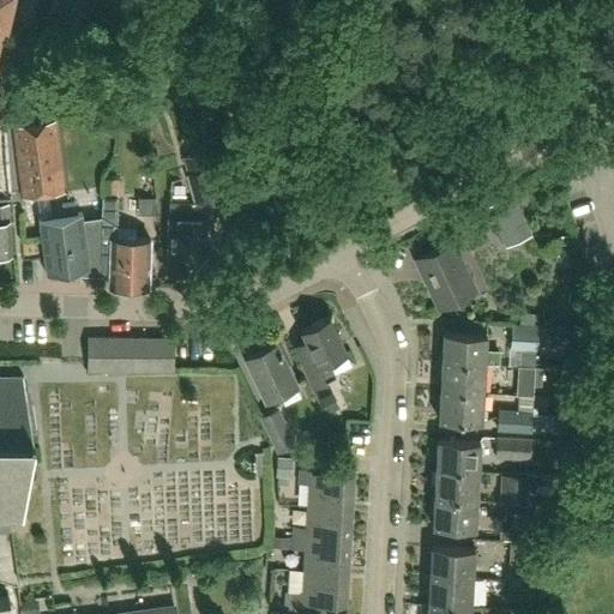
[(0,0),(0,30),(7,32),(14,0),(0,0)]
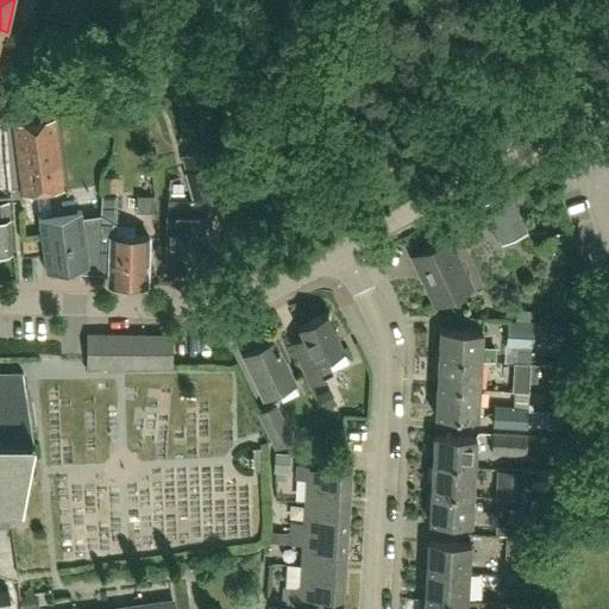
[(51,215),(49,194),(63,192),(54,121),(13,126),(23,198),(37,195),(41,217),(38,218),(45,272),(87,267),(88,274),(101,274),(102,258),(100,258),(101,224),(101,214),(82,217),(82,212),(51,215)]
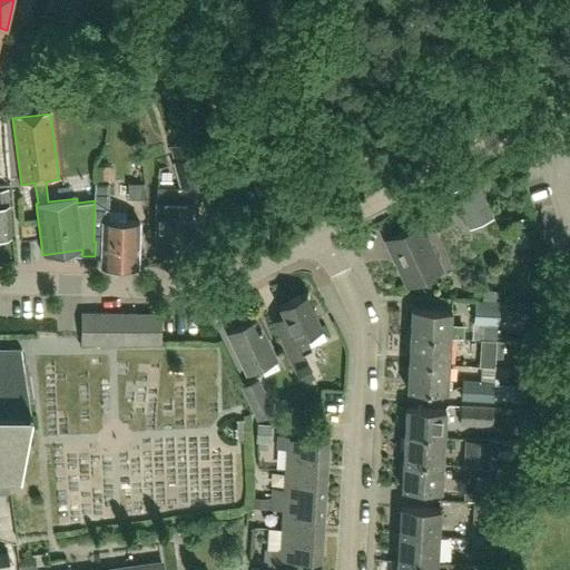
[(0,186),(11,185),(7,123),(0,123),(0,186)]
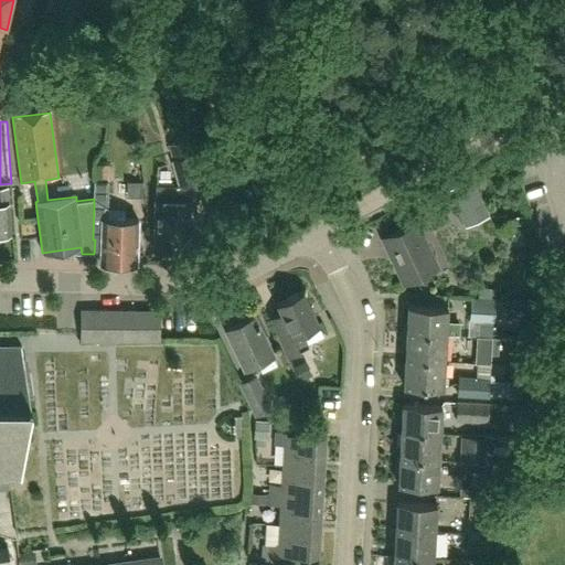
[(169,145),(173,160),(172,161),(178,183),(179,189),(196,182),(190,156),(188,156),(184,141),(169,145)]
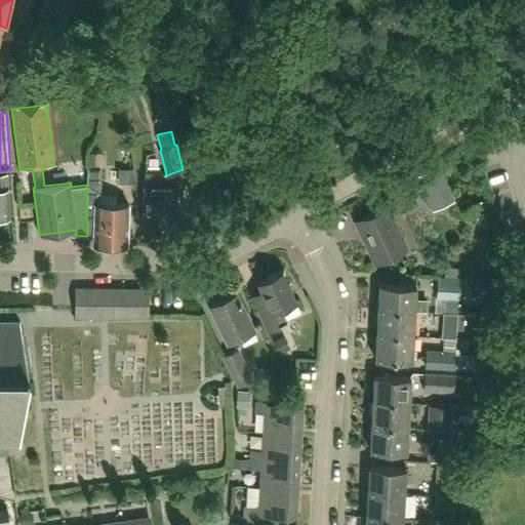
[(438,166),(415,176),(429,204),(451,194),(438,166)]
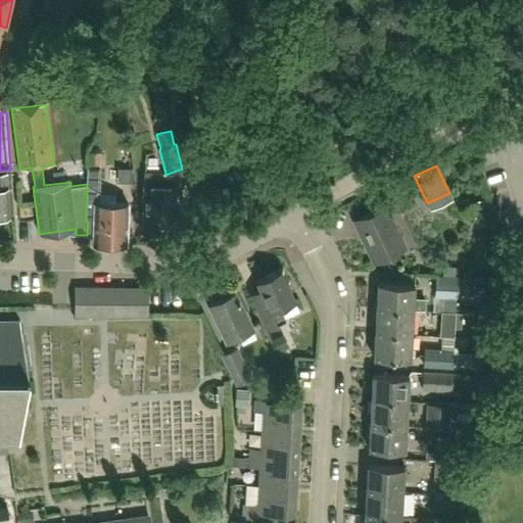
[(87,168),(87,184),(87,192),(86,222),(88,222),(87,235),(93,235),(93,243),(127,244),(128,203),(100,202),(100,168),(87,168)]
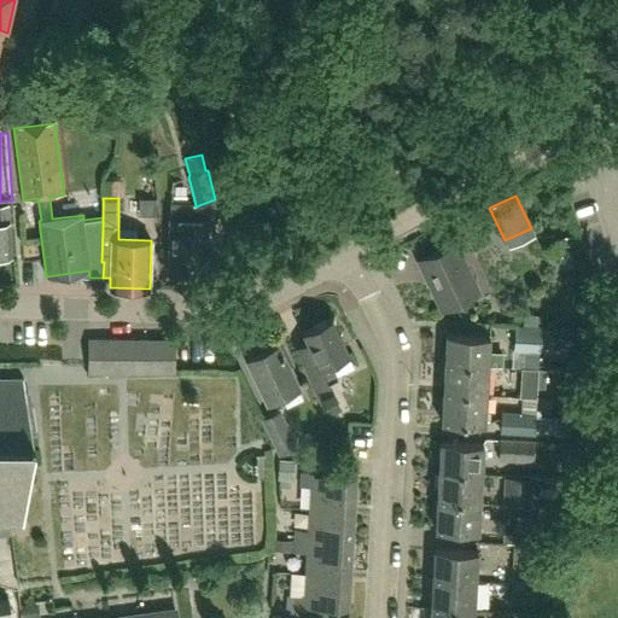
[(139,199),(139,215),(155,215),(156,199),(139,199)]
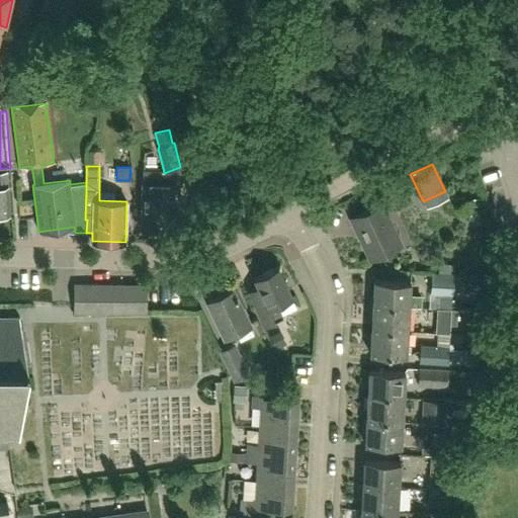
[(160,171),(144,170),(142,230),(172,231),(173,184),(160,184),(160,171)]
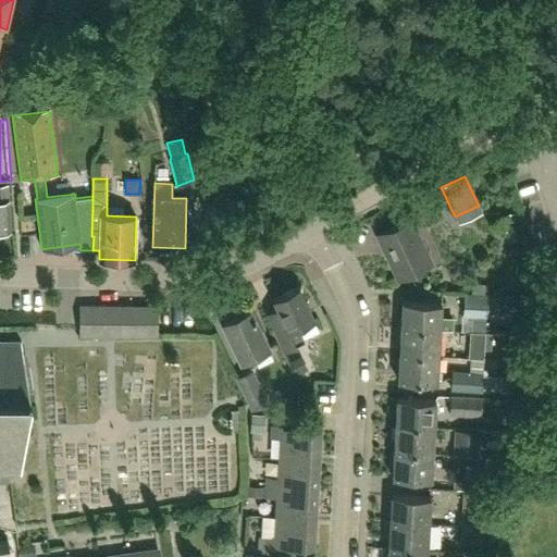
[(0,231),(11,232),(10,200),(9,200),(9,185),(0,184),(0,231)]
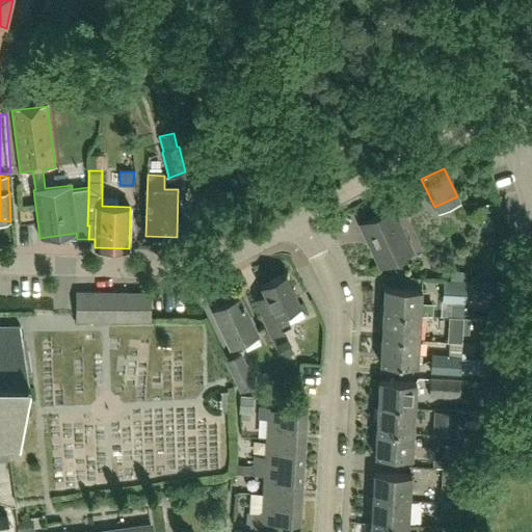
[(393,210),(360,225),(380,268),(413,253),(393,210)]
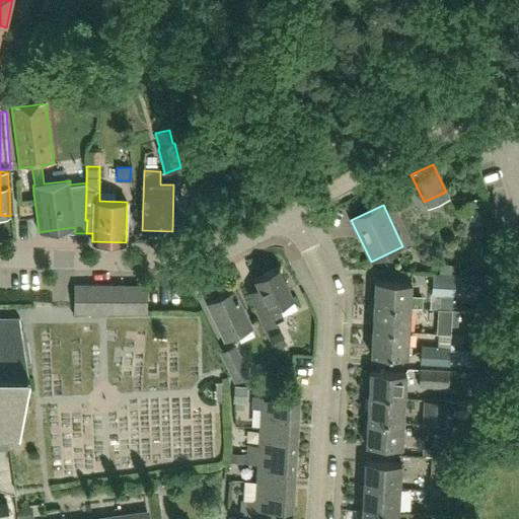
[(480,222),(482,211),(471,210),(470,221),(480,222)]
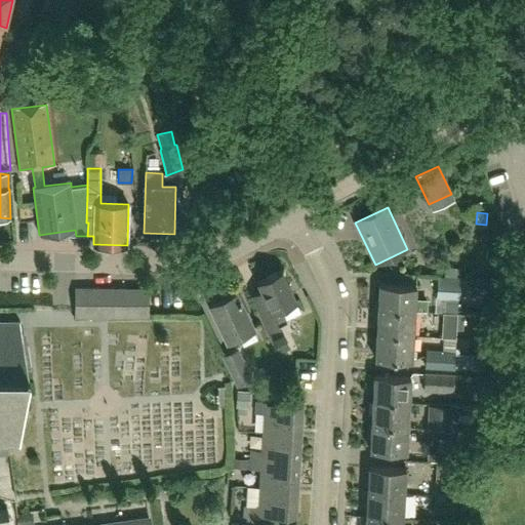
[(281,270),(256,281),(260,290),(249,295),(267,331),(287,322),(281,309),(296,301),(281,270)]
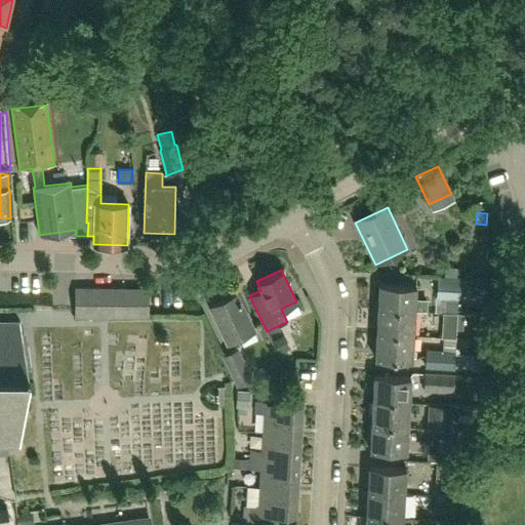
[(438,276),(437,284),(436,298),(445,298),(444,313),(457,314),(458,299),(459,299),(459,295),(469,295),(470,279),(438,276)]
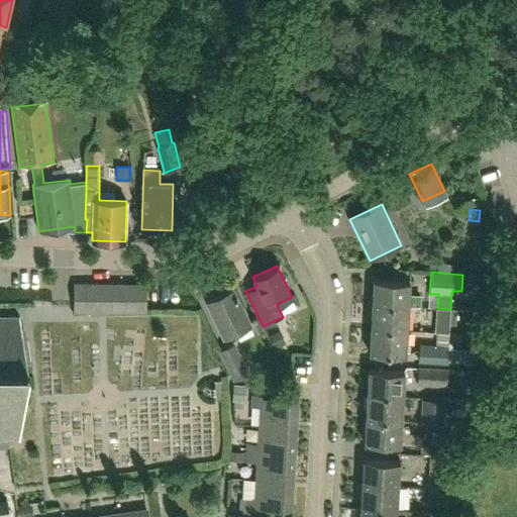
[(374,280),(372,305),(408,307),(408,306),(420,307),(421,295),(409,295),(409,282),(374,280)]
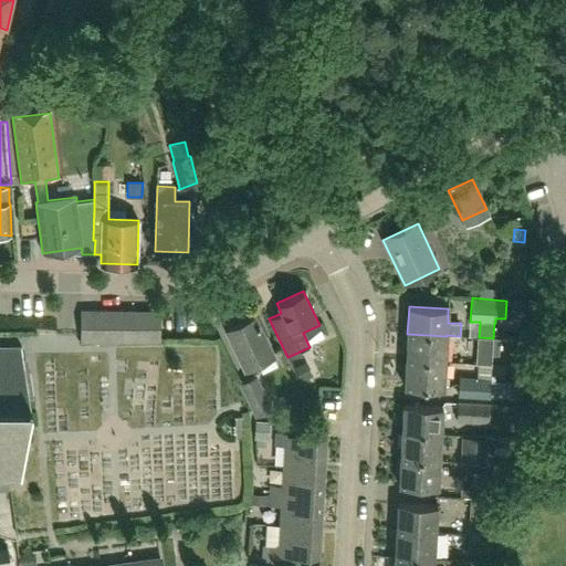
[(116,346),(116,342),(159,343),(160,311),(81,310),(81,342),(98,342),(98,346),(116,346)]
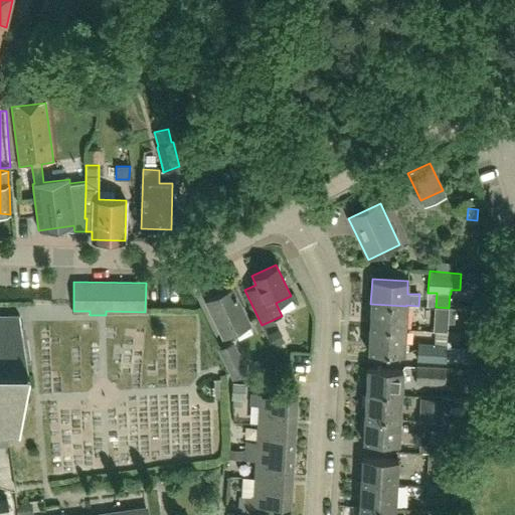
[(231,287),(206,299),(223,334),(249,322),(231,287)]
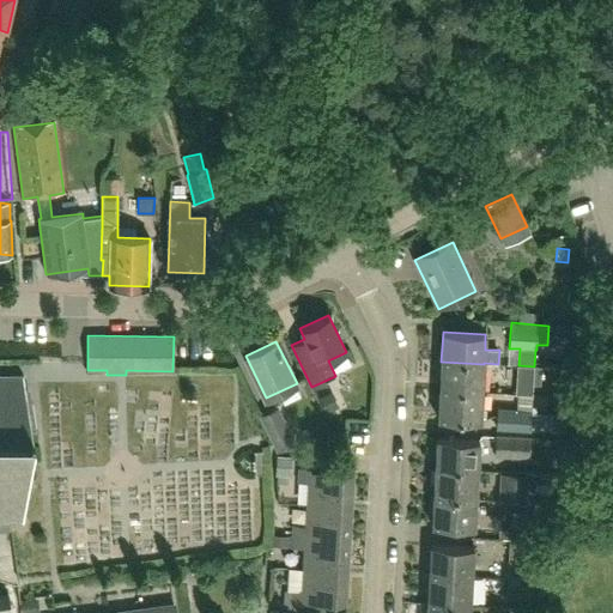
[(16,356),(16,366),(54,365),(54,354),(16,356)]
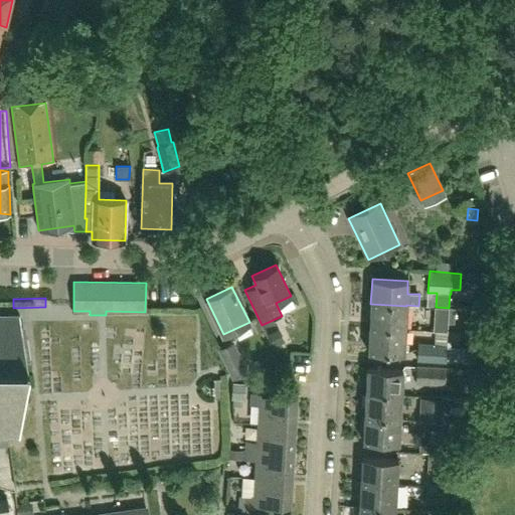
[(370,304),(369,328),(405,330),(406,306),(370,304)]
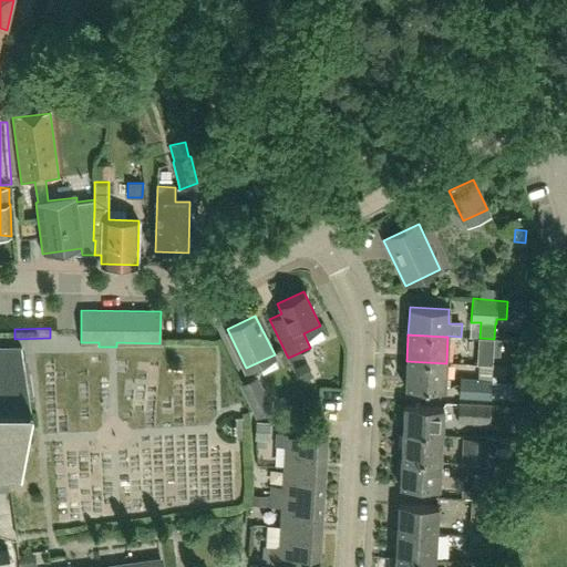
[(478,356),(478,364),(492,366),(493,356),(500,356),(501,339),(494,339),(480,338),(478,356)]
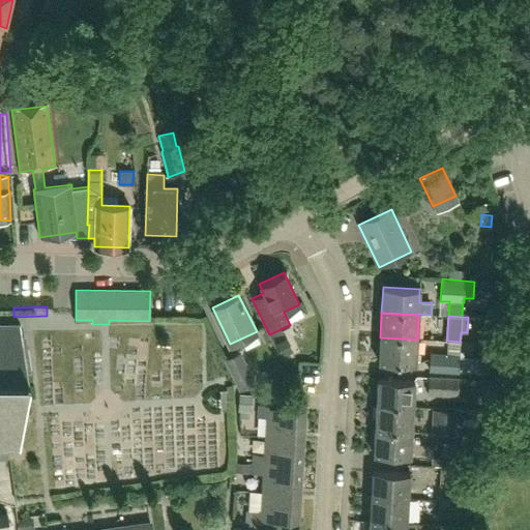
[(20,325),(0,325),(0,459),(8,459),(7,448),(20,449),(24,404),(28,375),(27,375),(20,325)]
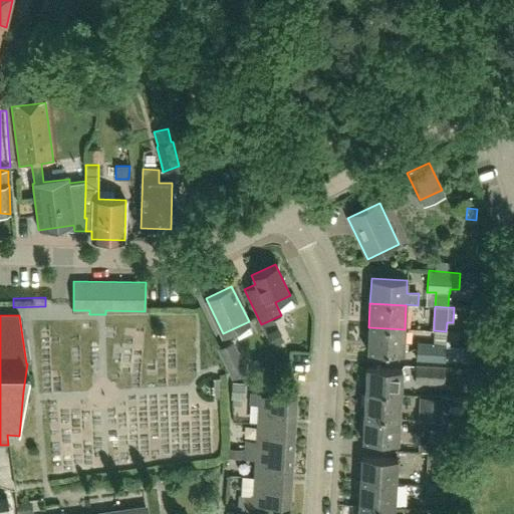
[(405,329),(368,327),(367,352),(404,353),(405,329)]
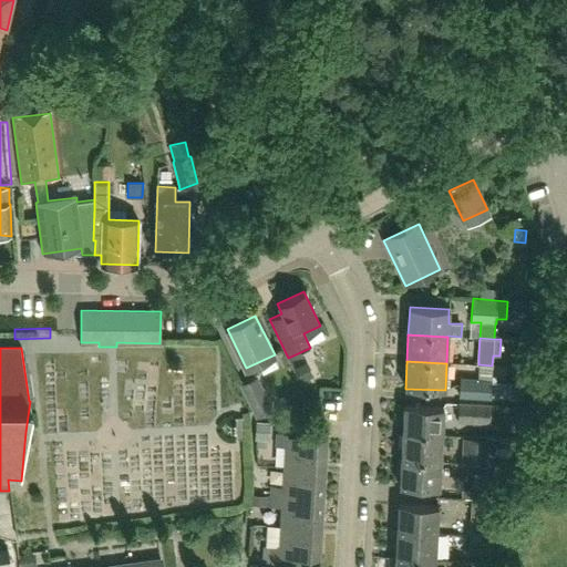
[(257,375),(240,385),(256,418),(274,410),(257,375)]
